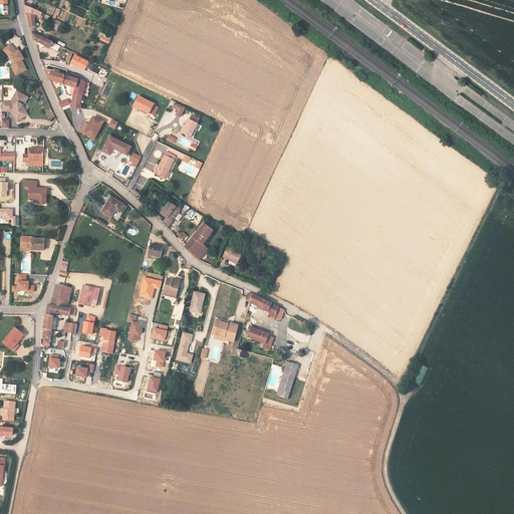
[(78,27),(81,18),(84,19),(87,10),(67,4),(65,10),(75,13),(71,25),(78,27)]
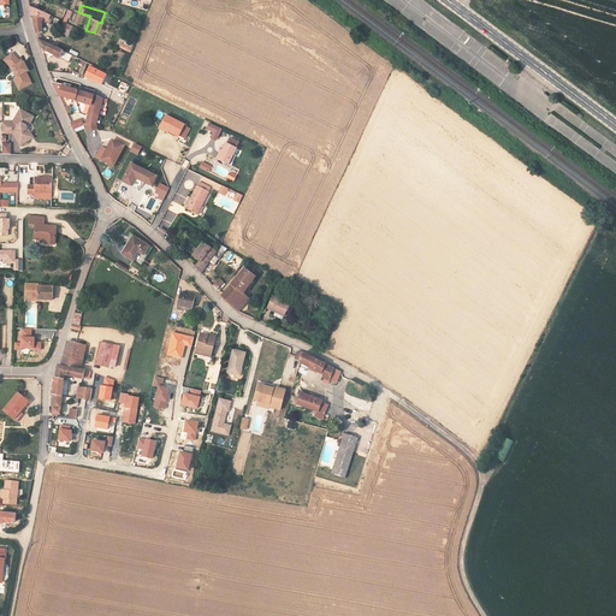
[(46,13),(30,7),(31,16),(43,18),(48,21),(51,16),(49,15),(46,13)]
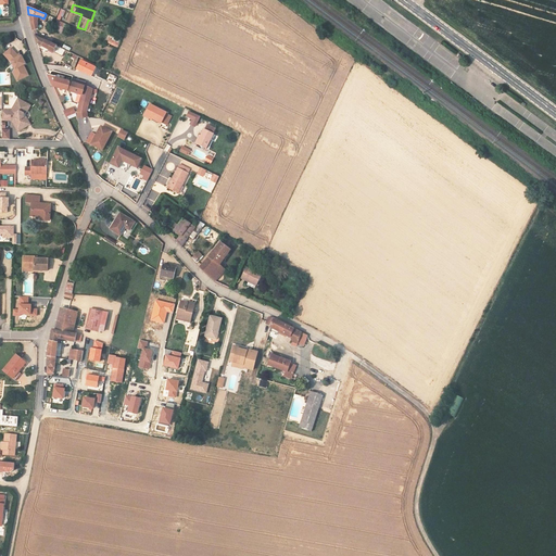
[(46,22),(49,15),(46,14),(43,19),(39,16),(28,14),(29,15),(30,15),(30,21),(34,30),(38,29),(38,23),(39,19),(46,22)]
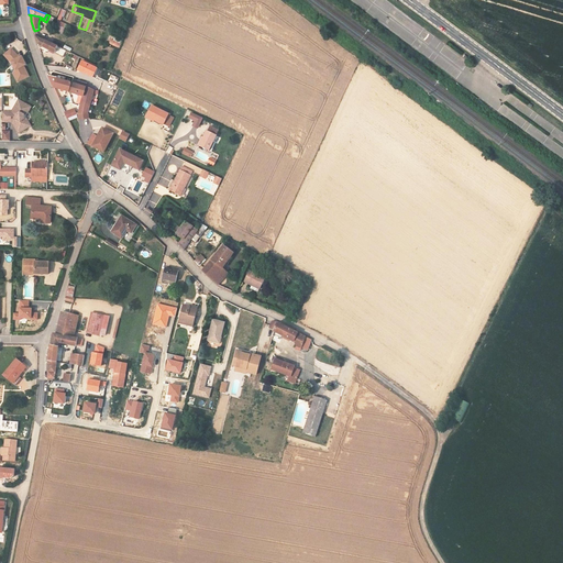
[(55,26),(64,31),(66,24),(57,20),(55,26)]
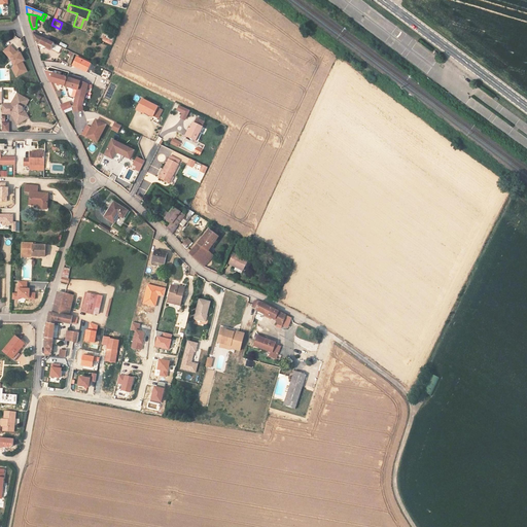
[(59,54),(62,47),(54,43),(33,33),(36,43),(39,44),(40,44),(59,54)]
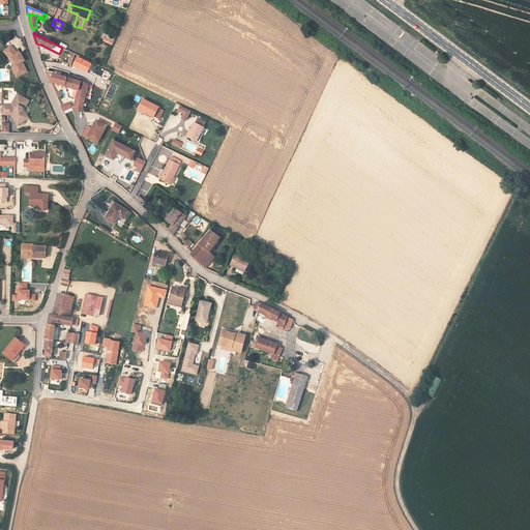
[(20,53),(18,54),(17,52),(10,46),(3,51),(9,58),(10,58),(15,65),(13,66),(17,71),(19,72),(25,69),(25,68),(22,61),(24,60),(20,53)]
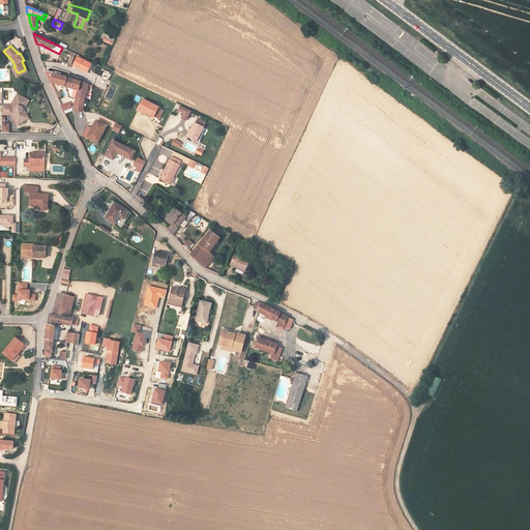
[(27,71),(25,68),(25,69),(19,72),(17,71),(13,66),(12,68),(17,77),(27,71)]
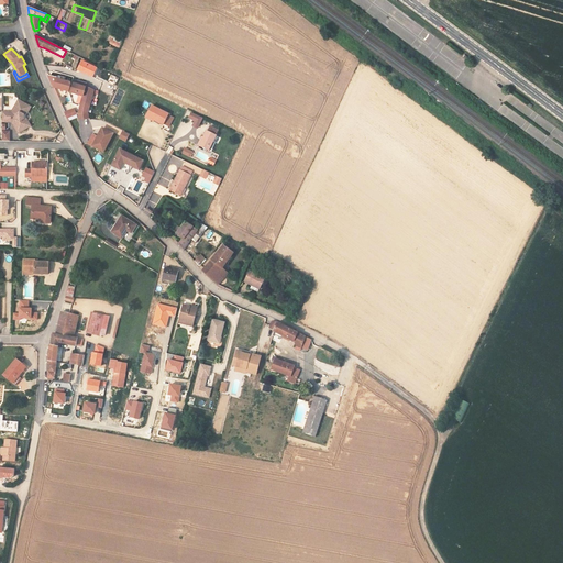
[(55,88),(70,92),(73,84),(57,78),(48,76),(50,77),(55,88)]
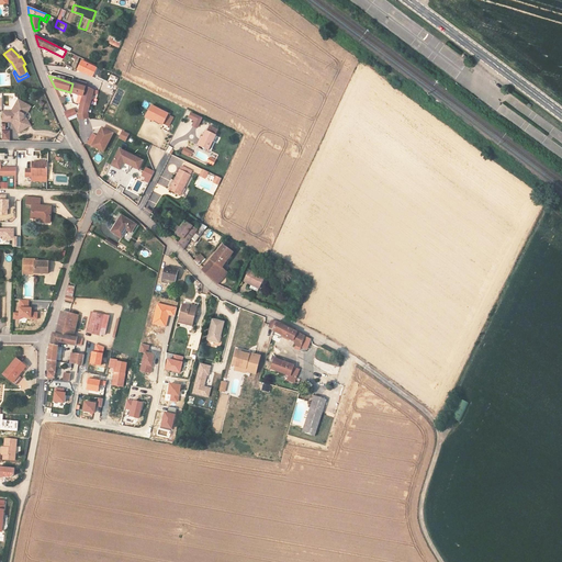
[(72,83),(70,92),(83,97),(92,99),(93,93),(99,93),(99,90),(93,90),(87,87),(74,83),(72,83)]
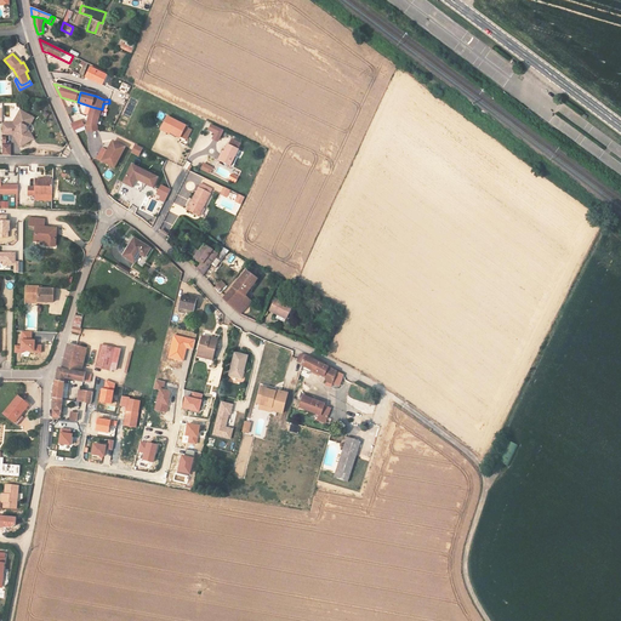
[(92,107),(90,114),(100,117),(102,109),(92,107)]
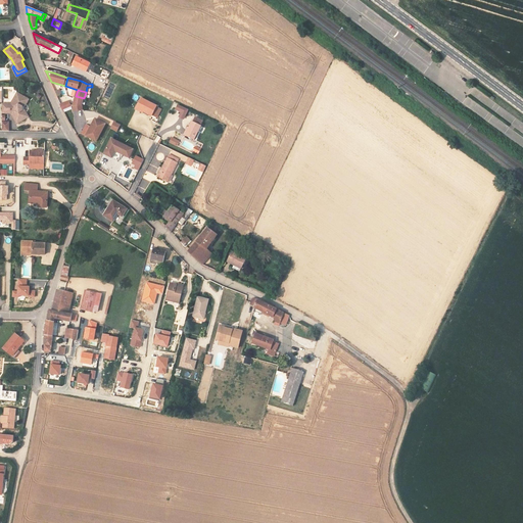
[(21,106),(27,98),(17,93),(11,103),(2,103),(2,112),(11,112),(16,123),(27,117),(22,110),(21,106)]
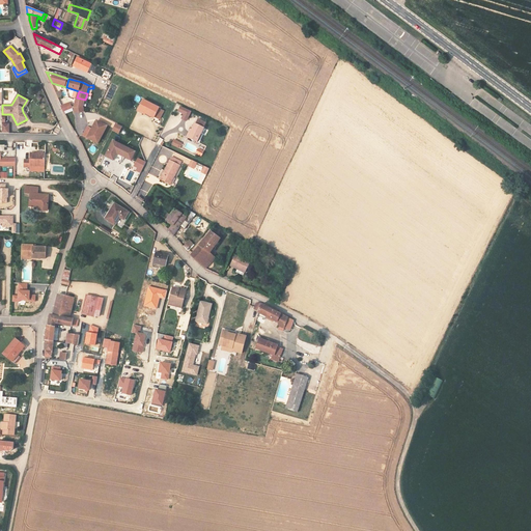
[(75,108),(83,106),(84,107),(85,100),(77,98),(74,107),(75,108)]
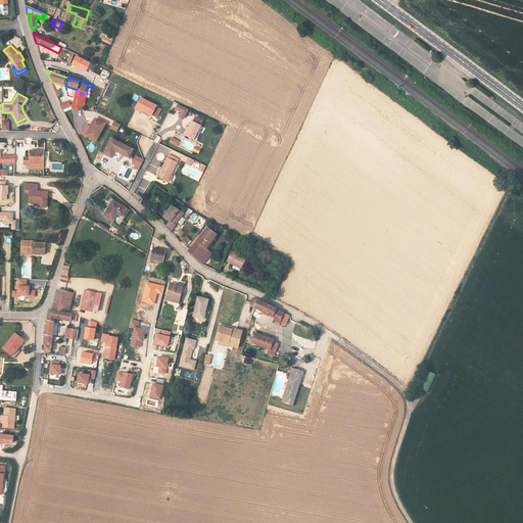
[(141,98),(137,106),(144,110),(143,111),(151,115),(152,114),(156,106),(141,98)]
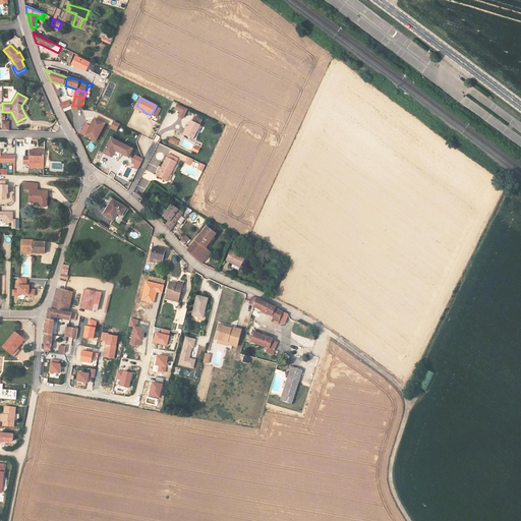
[(156,106),(152,114),(156,117),(160,109),(156,106)]
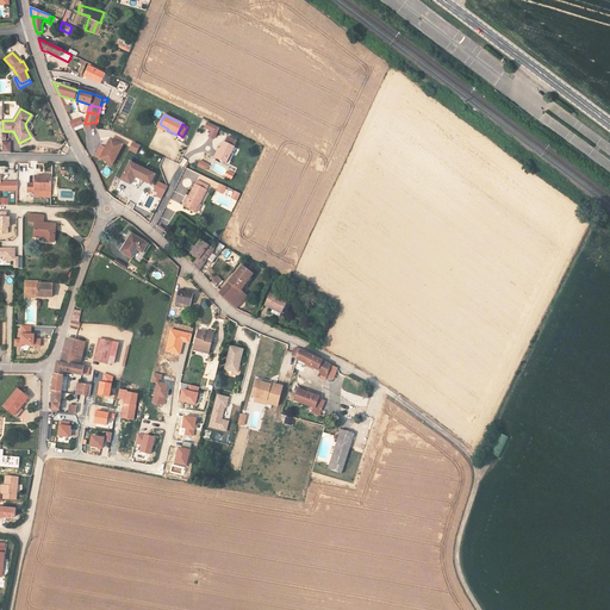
[(215,126),(212,131),(210,137),(213,139),(219,129),(215,126)]
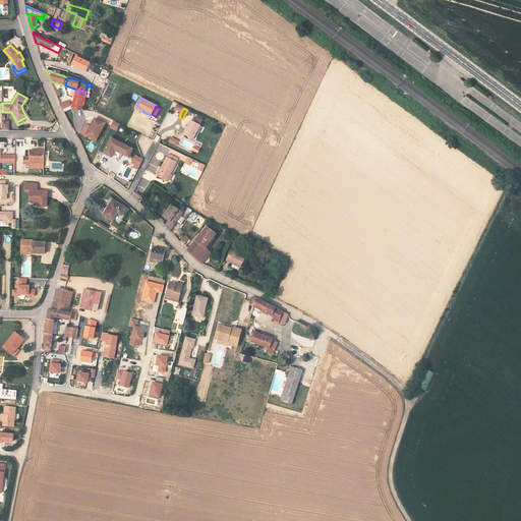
[(192,121),(199,125),(203,120),(194,117),(192,121)]
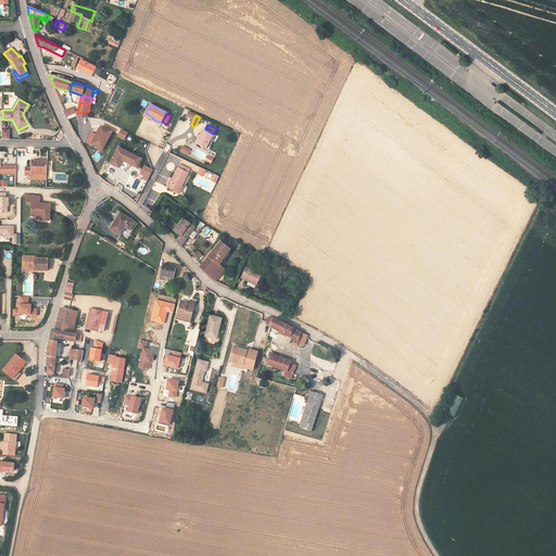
[(96,136),(91,144),(102,151),(112,133),(102,127),(97,136),(96,136)]
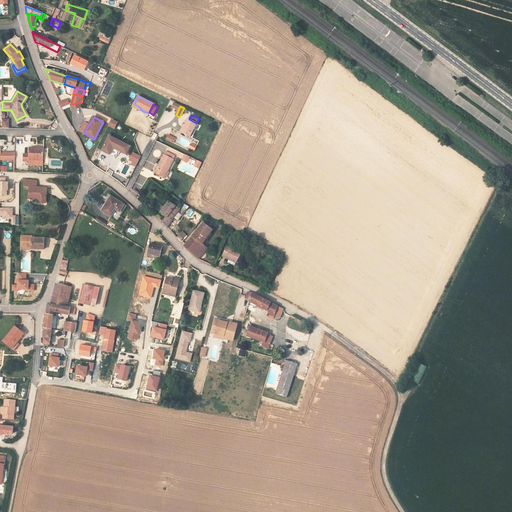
[(188,119),(185,125),(186,126),(182,133),(190,137),(197,123),(196,123),(189,119),(188,119)]
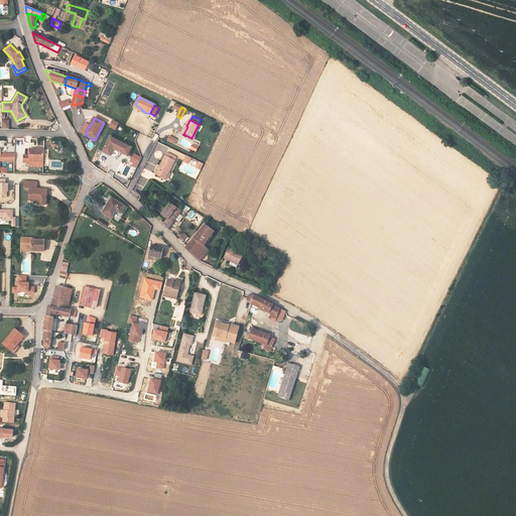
[(131,147),(110,137),(103,152),(117,158),(120,152),(128,155),(131,147)]
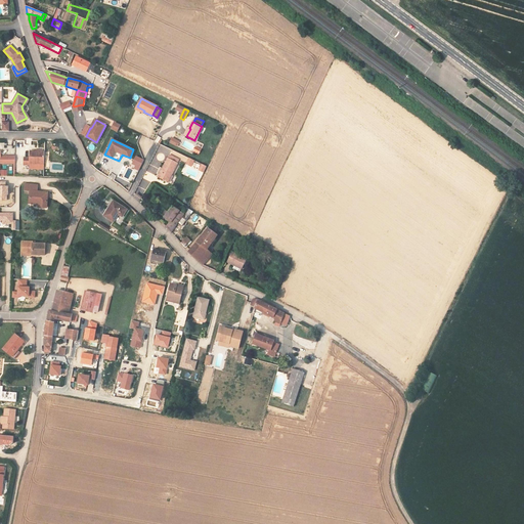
[(0,160),(1,160),(1,164),(15,165),(15,157),(1,157),(1,151),(0,150),(0,160)]
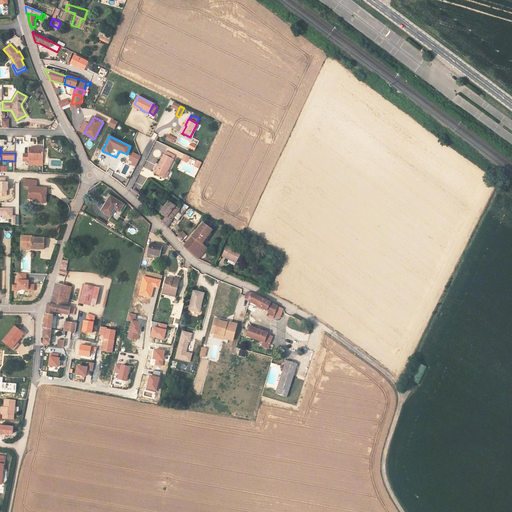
[(23,154),(23,161),(29,161),(29,160),(36,160),(43,160),(43,148),(39,148),(34,148),(29,148),(29,154),(23,154)]
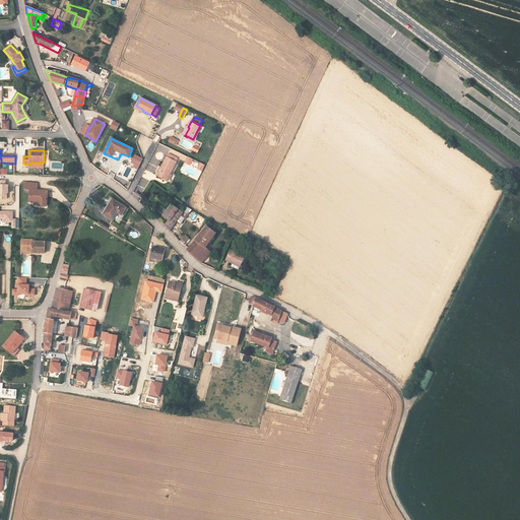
[(171,173),(176,161),(166,157),(157,176),(166,180),(170,173),(171,173)]
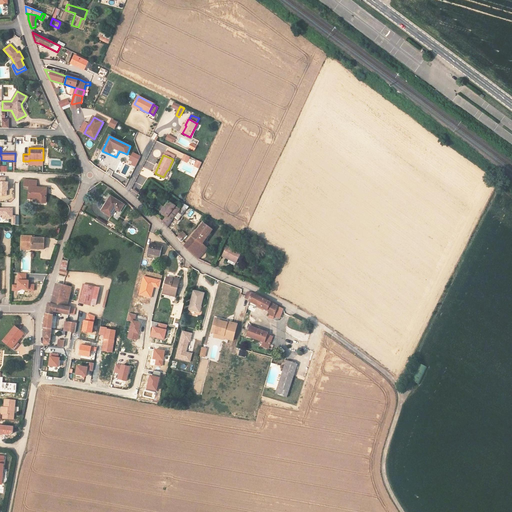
[(125,163),(121,173),(126,175),(130,166),(125,163)]
